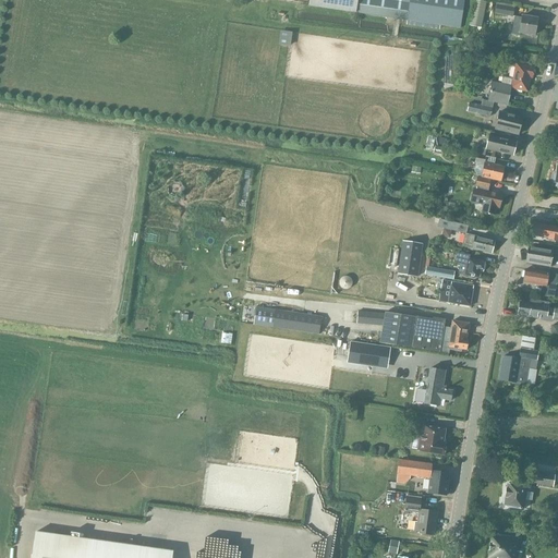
[(358,13),(408,21),(460,28),(463,0),(308,0),(308,5),(358,13)]
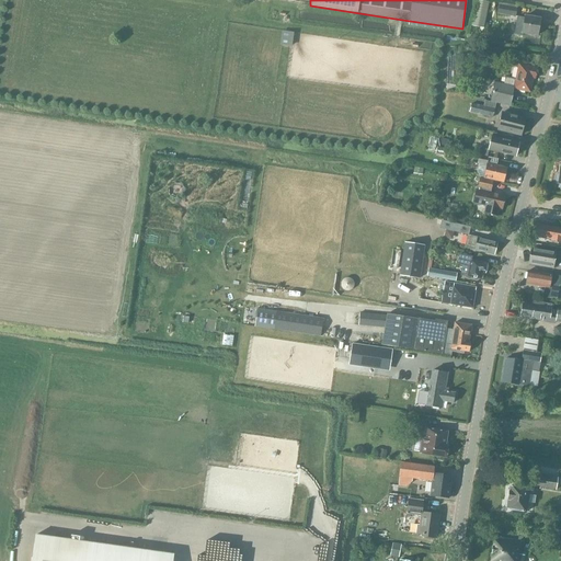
[(497,13),(515,16),(516,8),(499,4),(497,13)]
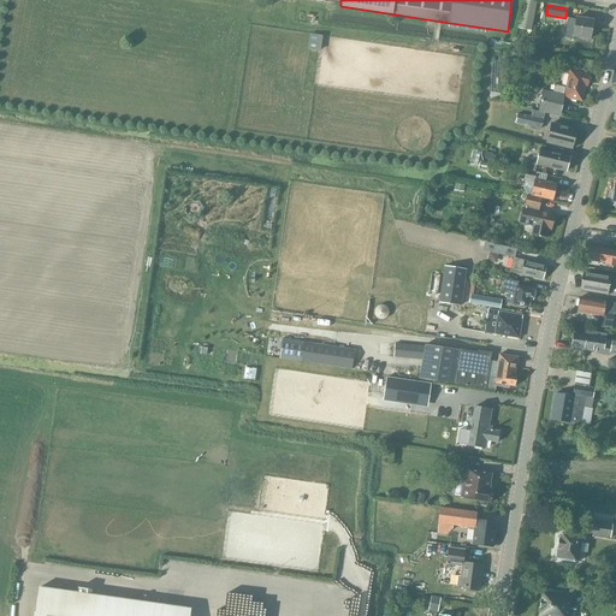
[(568,18),(564,37),(573,39),(574,36),(590,39),(593,21),(576,17),(576,21),(568,18)]
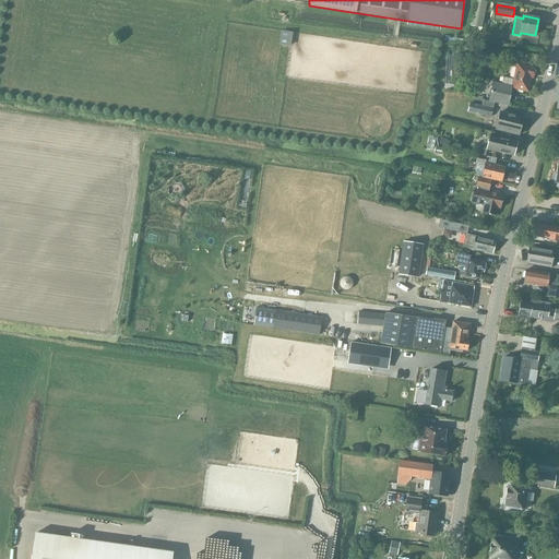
[(503,76),(501,84),(507,85),(512,86),(511,88),(528,93),(531,79),(533,79),(535,68),(518,64),(514,79),(503,76)]
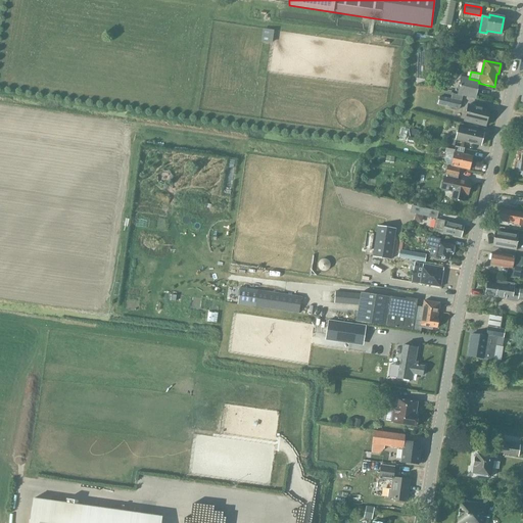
[(461,77),(457,94),(475,98),(478,83),(479,81),(474,80),(469,79),(461,77)]
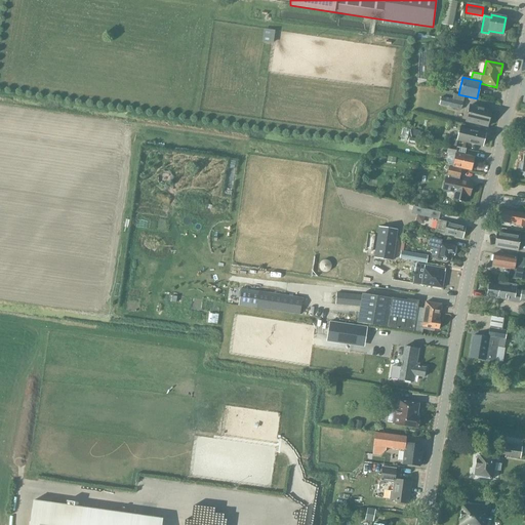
[(441,97),(440,105),(460,110),(462,103),(441,97)]
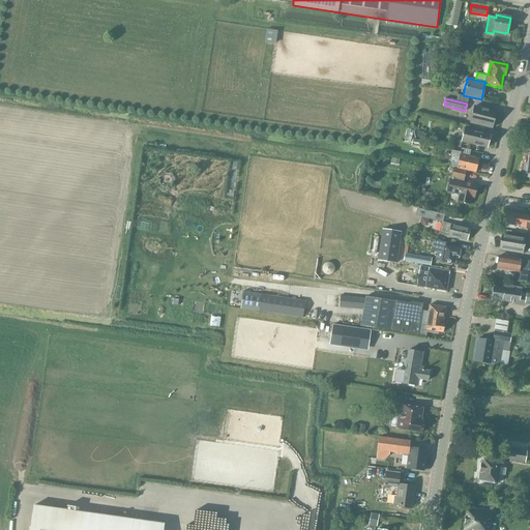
[(471,122),(492,128),(497,112),(490,111),(490,109),(482,107),(482,108),(475,107),(471,122)]
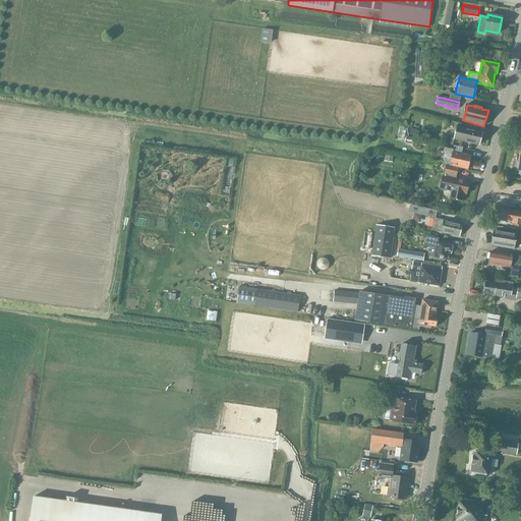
[(454,139),(478,146),(481,133),(457,126),(454,139)]
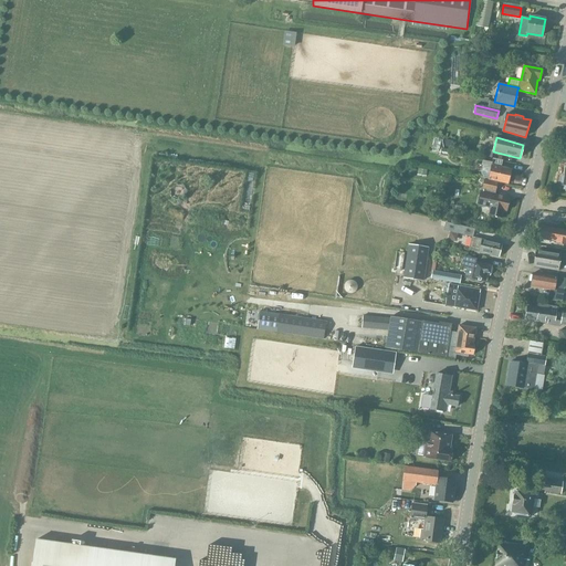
[(496,159),(483,157),(482,165),(483,165),(481,174),(483,176),(483,178),(489,179),(507,184),(507,182),(510,181),(511,178),(509,177),(511,170),(501,168),(501,166),(495,164),(496,159)]
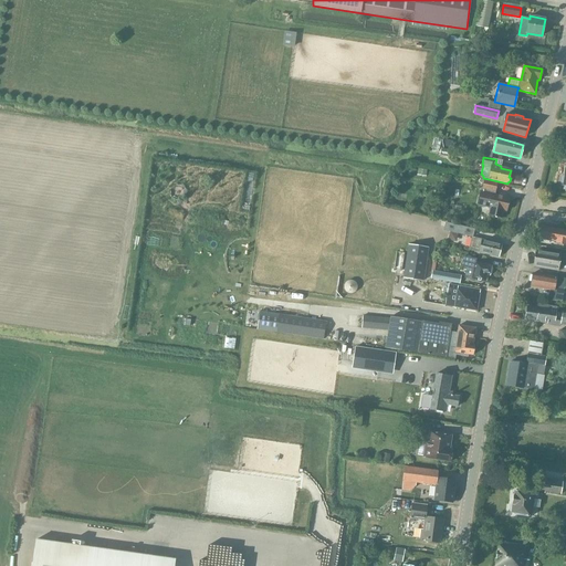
[(478,205),(491,208),(489,215),(501,218),(503,210),(506,211),(510,198),(495,195),(498,182),(483,179),(478,205)]
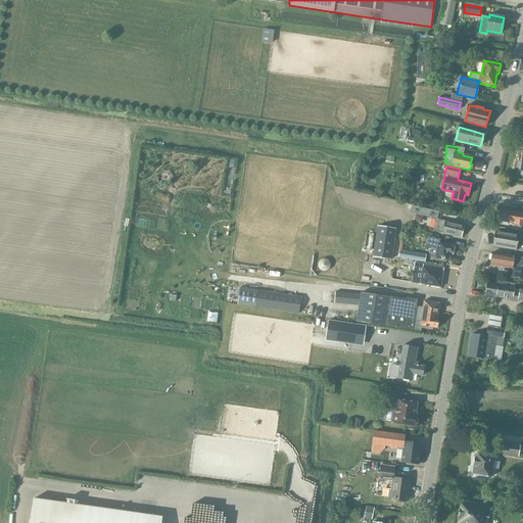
[(426,217),(428,209),(412,205),(411,212),(424,216),(426,217)]
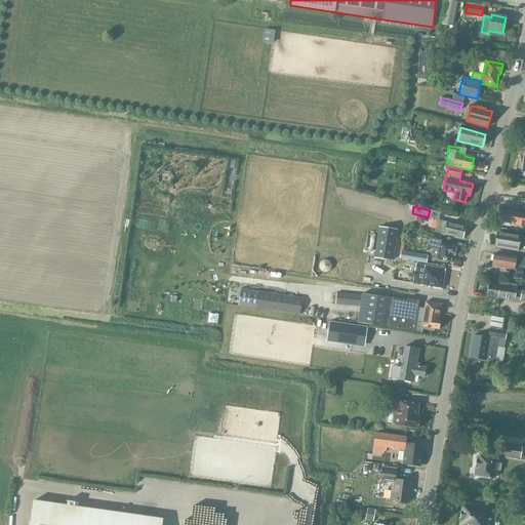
[(524,214),(501,211),(499,223),(516,225),(515,227),(524,228),(524,214)]
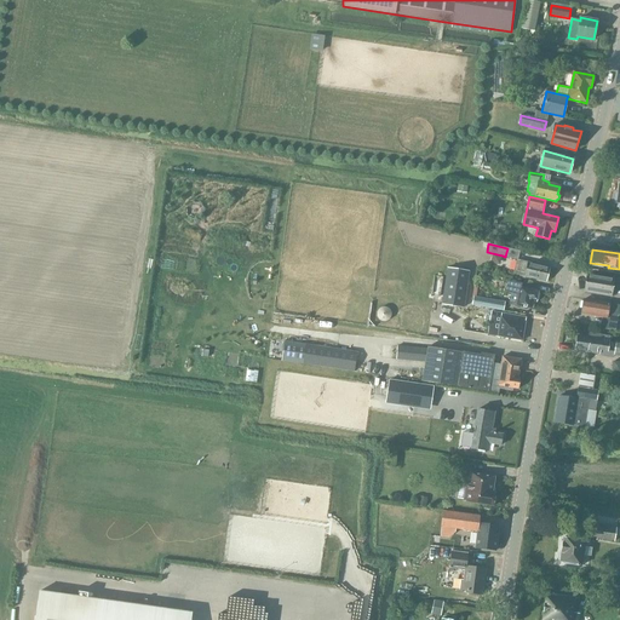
[(514,274),(524,276),(524,277),(546,282),(549,268),(517,260),(514,274)]
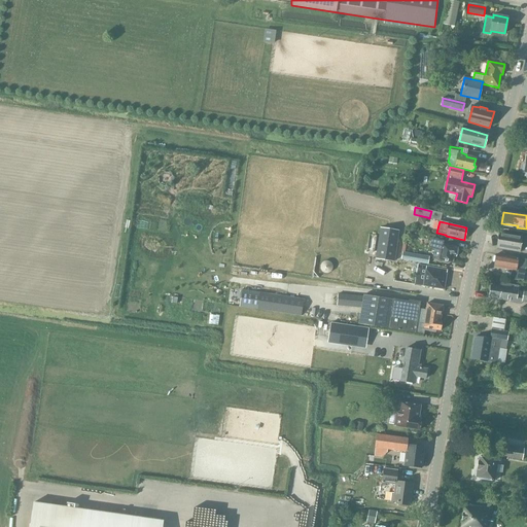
[(398,232),(380,229),(376,258),(394,261),(398,232)]
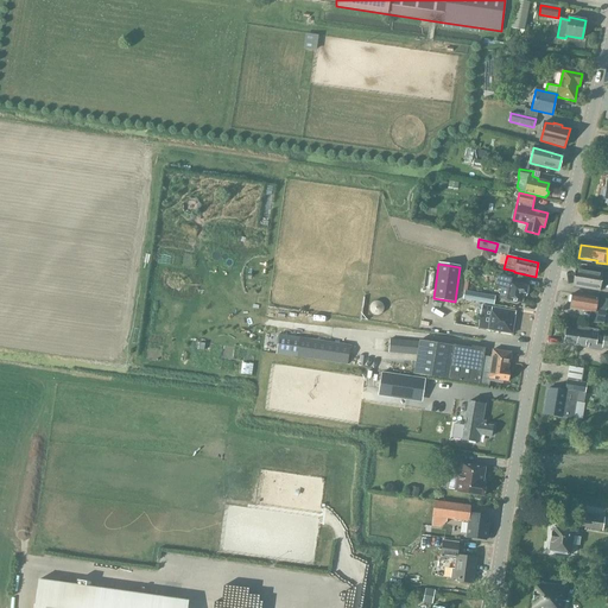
[(574,286),(600,291),(601,282),(607,283),(607,282),(607,273),(577,268),(574,286)]
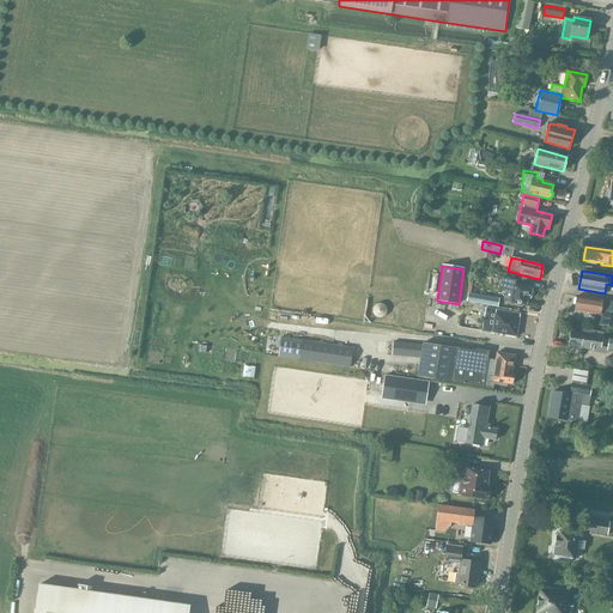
[(510,303),(523,305),(526,298),(529,299),(532,289),(515,285),(515,281),(503,279),(501,289),(507,290),(505,298),(511,299),(510,303)]
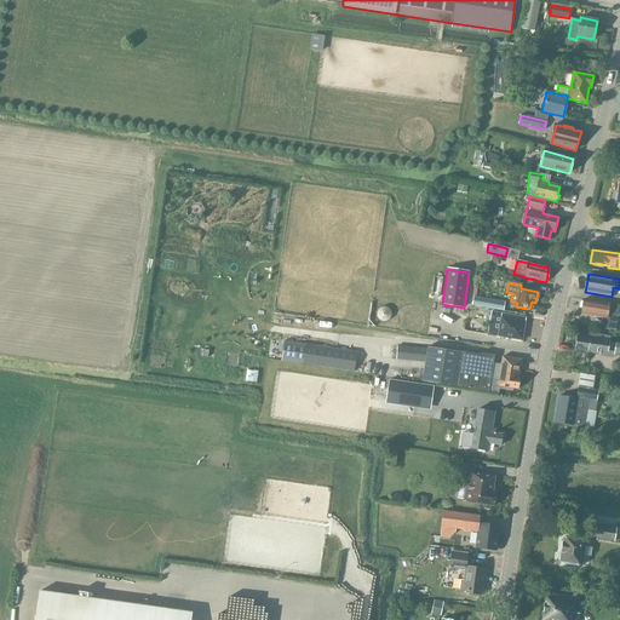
[(474,298),(472,304),(491,308),(492,300),(474,298)]
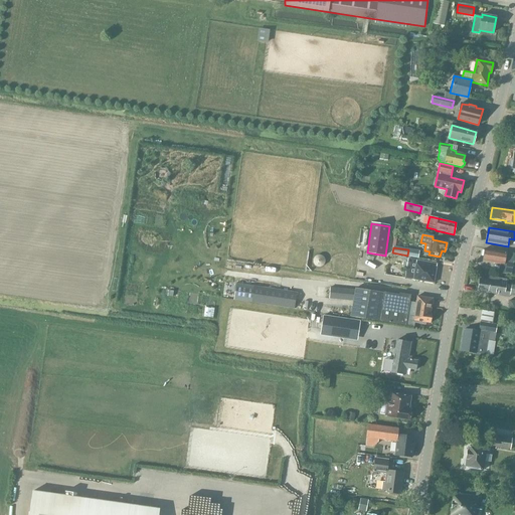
[(514,253),(484,248),(482,261),(504,265),(503,268),(513,269),(514,263),(514,253)]
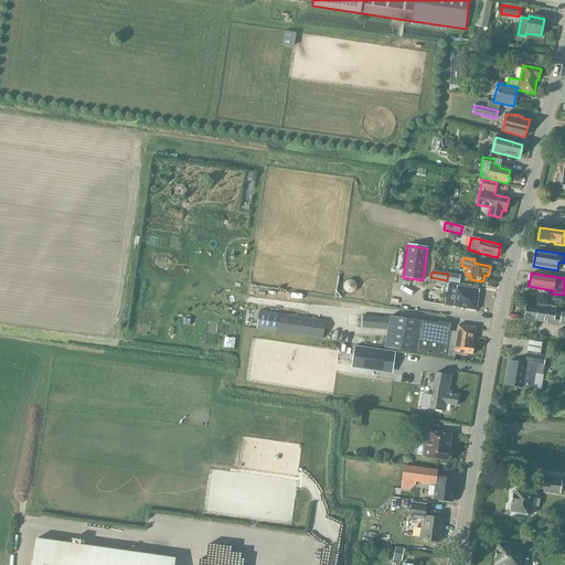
[(454,307),(476,311),(479,289),(457,286),(454,307)]
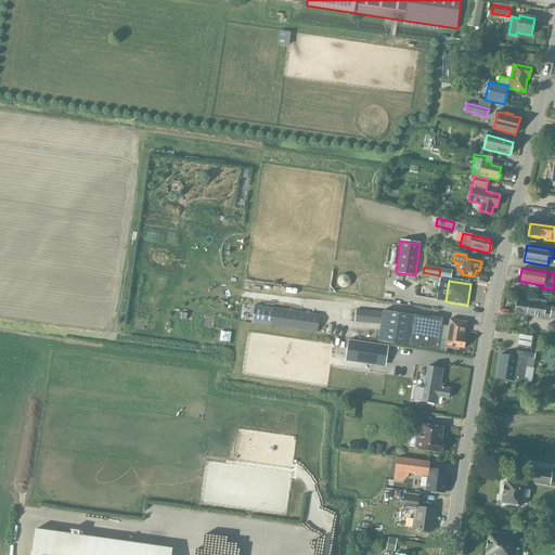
[(527,301),(517,300),(515,313),(537,317),(537,313),(543,314),(544,307),(545,300),(539,299),(527,298),(527,301)]
